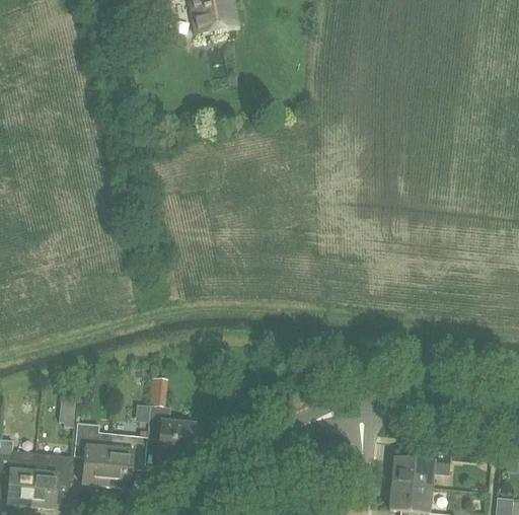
[(191,0),(198,31),(238,24),(233,0),(151,0),(153,5),(171,2),(170,0),(191,0)]
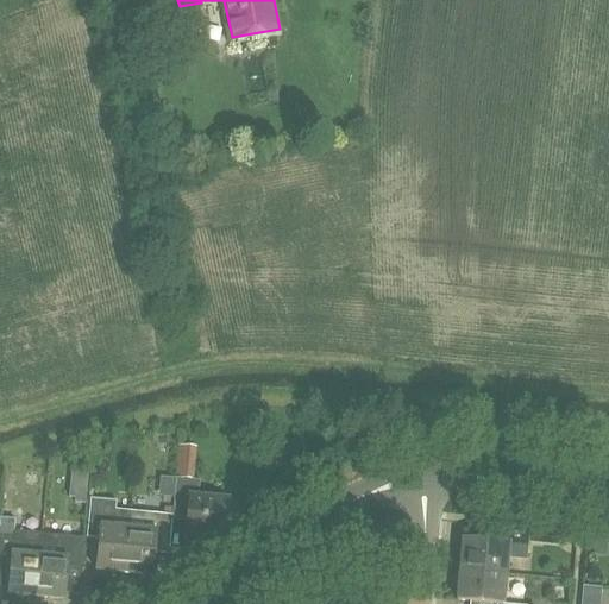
[(177,473),(179,473),(175,510),(174,516),(189,517),(187,547),(206,548),(207,534),(225,535),(226,527),(231,528),(234,526),(238,522),(239,510),(238,504),(233,501),(228,499),(228,496),(199,494),(201,476),(196,476),(199,442),(180,440),(177,473)]
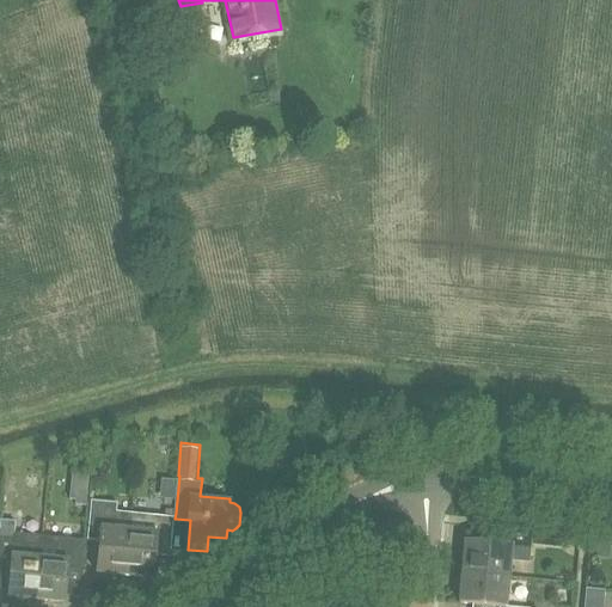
[(68,496),(74,497),(73,502),(85,503),(90,464),(72,463),(68,496)]
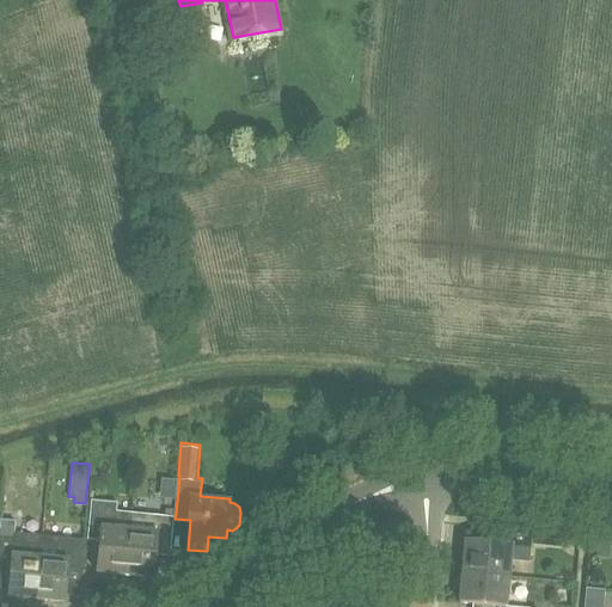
[(118,501),(103,500),(90,498),(86,535),(101,538),(98,569),(126,572),(132,509),(117,508),(118,501)]
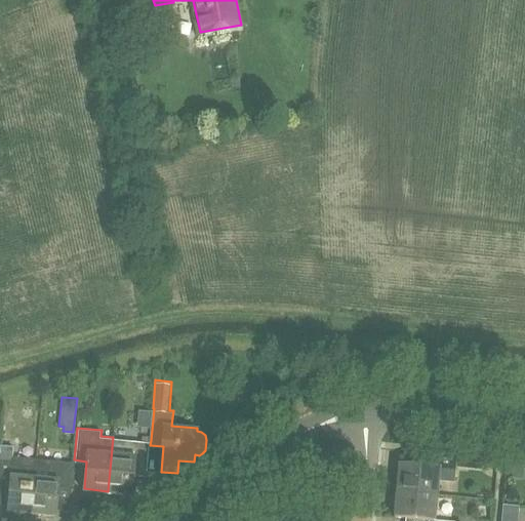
[(108,491),(133,493),(135,468),(148,469),(150,445),(151,440),(113,437),(108,491)]
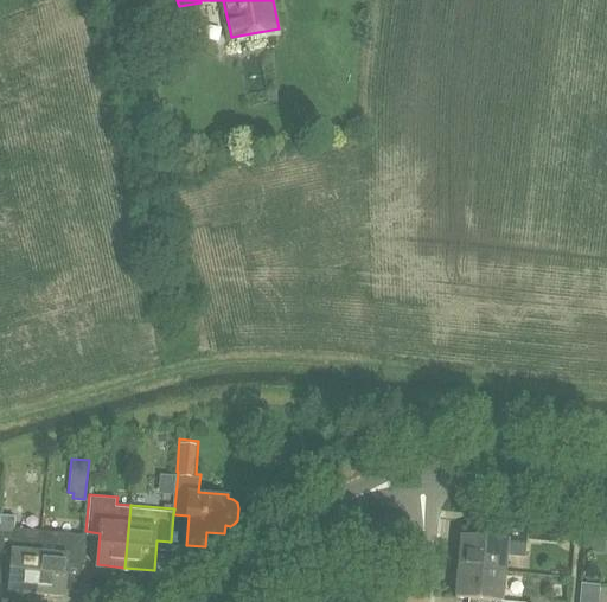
[(0,558),(8,559),(6,588),(37,589),(39,551),(40,527),(33,527),(33,524),(32,522),(24,520),(20,523),(20,526),(13,526),(14,514),(1,513),(0,512),(0,558)]
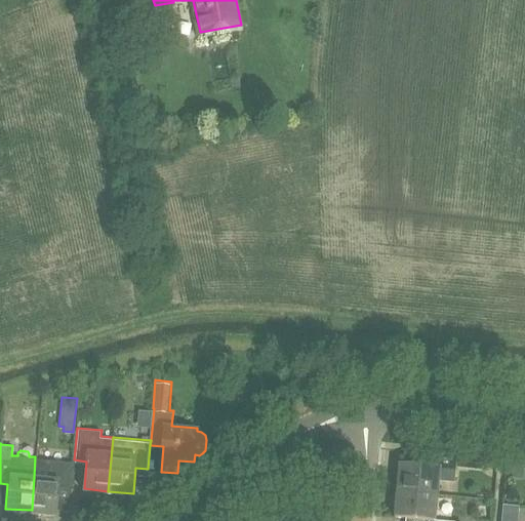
[(401,462),(398,488),(438,491),(439,479),(456,480),(458,453),(428,450),(426,464),(401,462)]
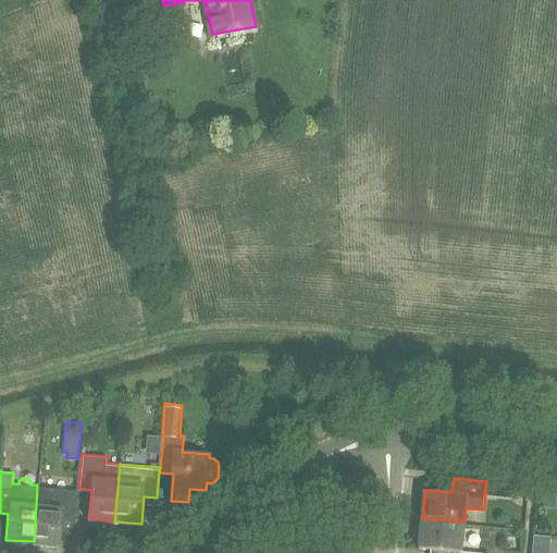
[(36,506),(34,541),(59,544),(61,514),(74,515),(76,488),(54,487),(37,484),(36,506)]
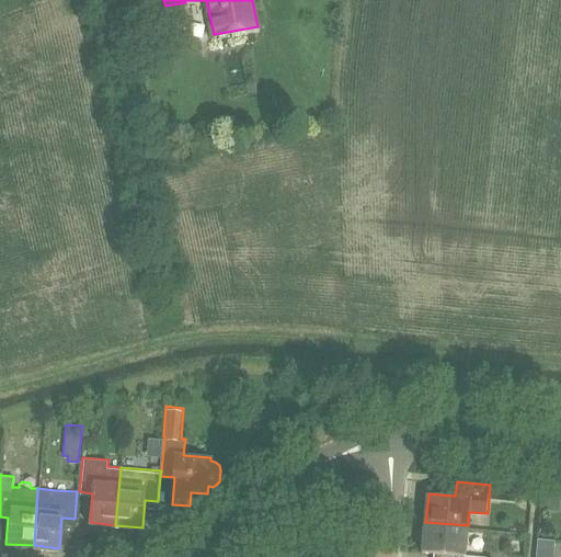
[(492,556),(488,556),(465,554),(468,525),(425,522),(423,550),(450,553),(449,556),(492,556)]
